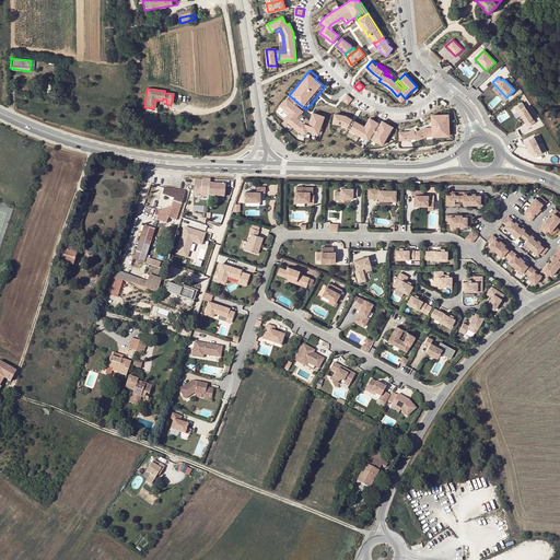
[(347,94),(342,100),(348,104),(352,98),(347,94)]
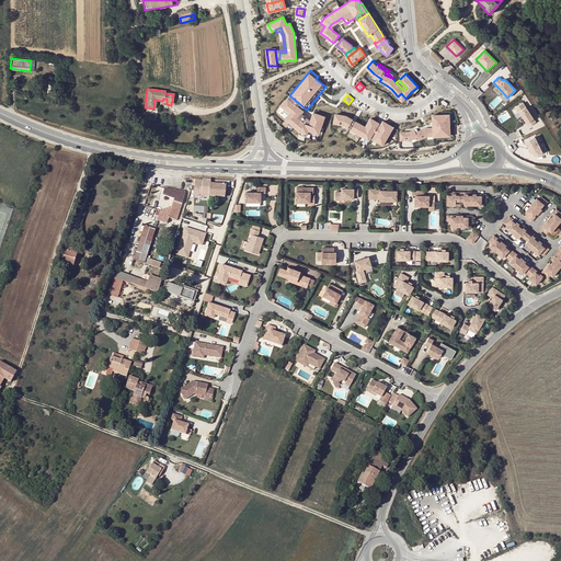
[(302,106),(289,95),(287,98),(293,103),(290,105),(310,123),(313,113),(307,110),(302,106)]
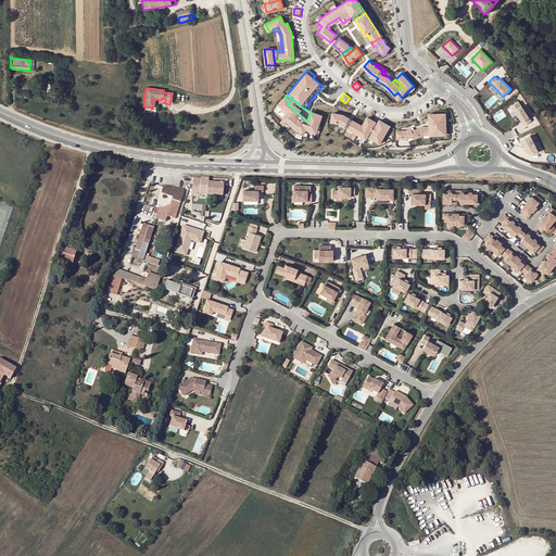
[(316,131),(321,115),(311,112),(307,122),(288,104),(290,102),(285,97),(279,104),(288,112),(282,117),(287,121),(292,125),(291,125),(292,126),(298,129),(304,133),(305,128),(316,131)]
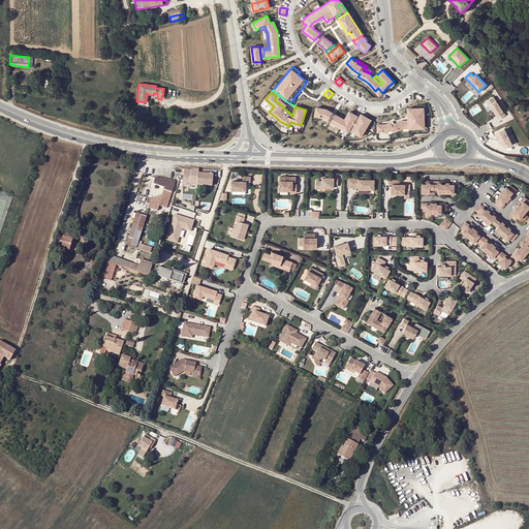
[(493,96),(486,101),(488,105),(490,104),(497,116),(496,116),(499,120),(505,115),(493,96)]
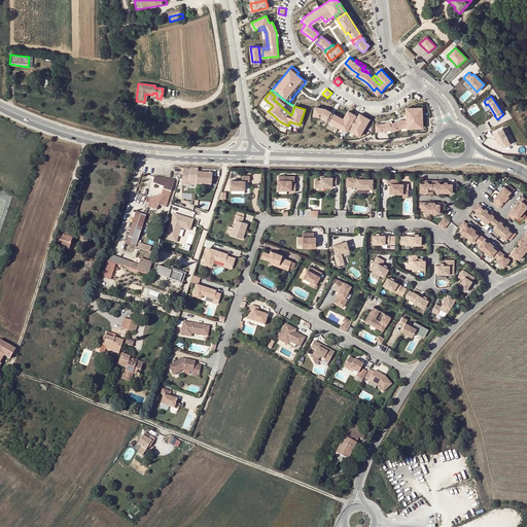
[(327,109),(315,107),(314,115),(322,116),(327,109)]
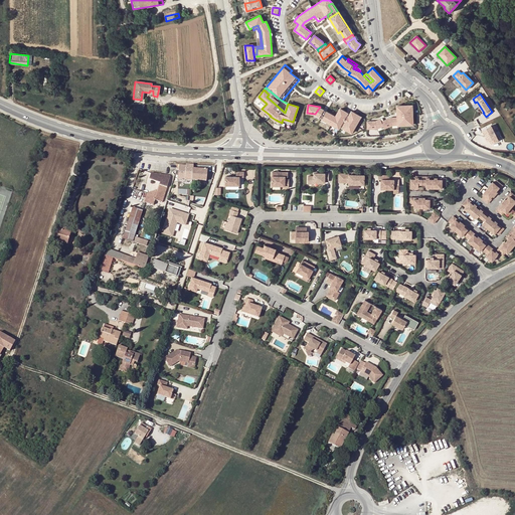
[(412,106),(397,106),(397,114),(405,114),(406,117),(397,118),(389,118),(383,121),(382,118),(375,121),(367,121),(367,130),(377,129),(383,127),(384,129),(391,126),(407,125),(407,121),(412,121),(412,106)]
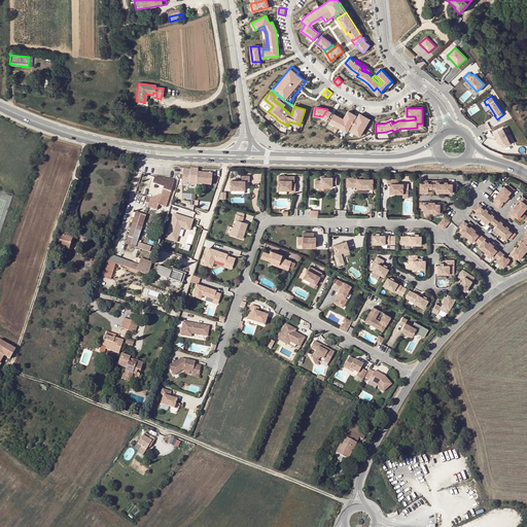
[(321,119),(325,121),(326,120),(331,111),(327,109),(322,116),(321,119)]
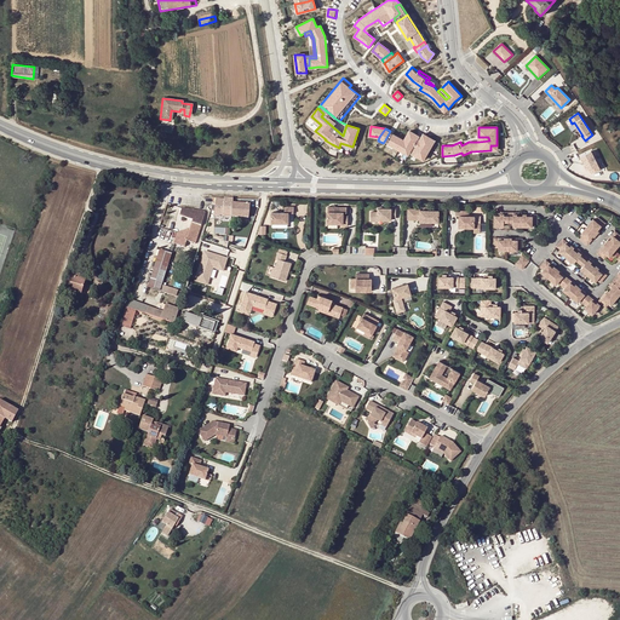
[(405,139),(390,131),(384,142),(388,143),(394,147),(399,150),(401,147),(408,151),(418,137),(418,136),(411,131),(405,139)]
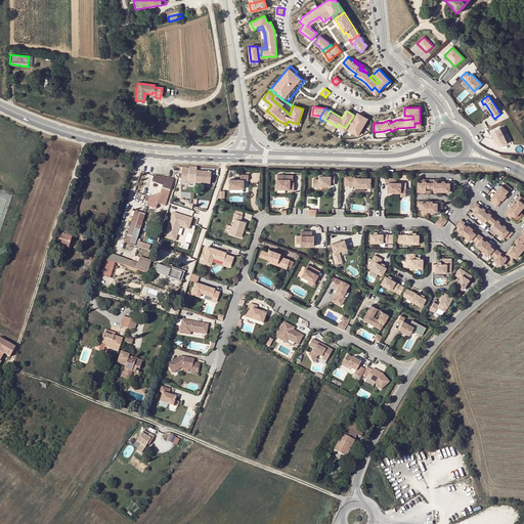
[(355,118),(348,130),(353,133),(357,135),(362,128),(360,127),(363,122),(365,118),(358,113),(355,118)]
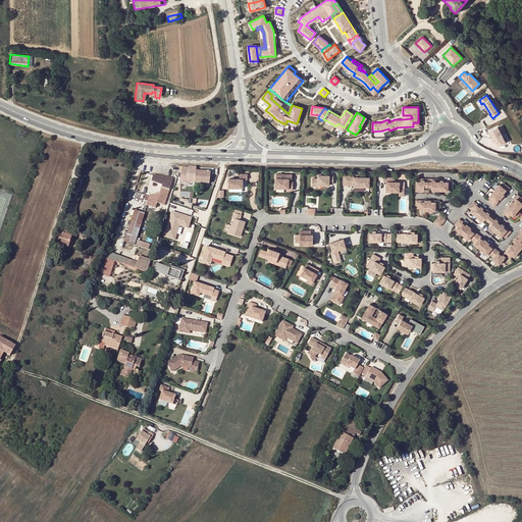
[(354,117),(352,115),(344,127),(347,129),(354,117)]
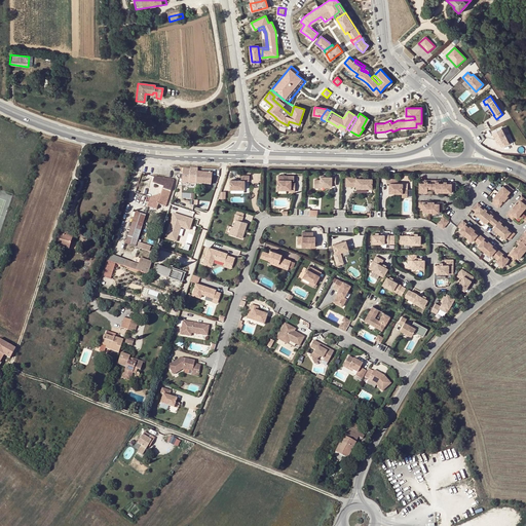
[(509,143),(501,127),(492,133),(498,144),(500,143),(501,147),(509,143)]
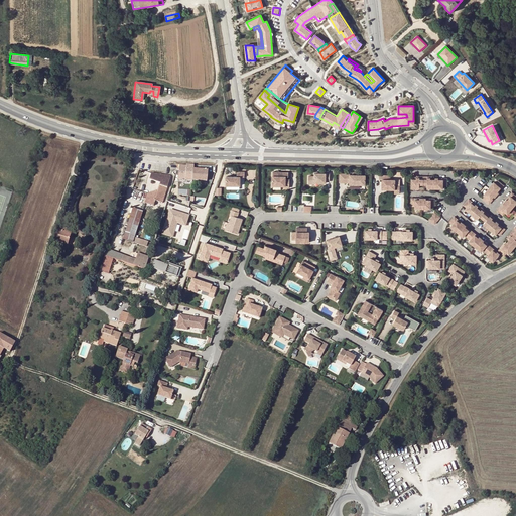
[(194,169),(194,165),(186,165),(186,166),(179,165),(179,170),(178,178),(185,179),(185,180),(207,181),(208,170),(194,169)]
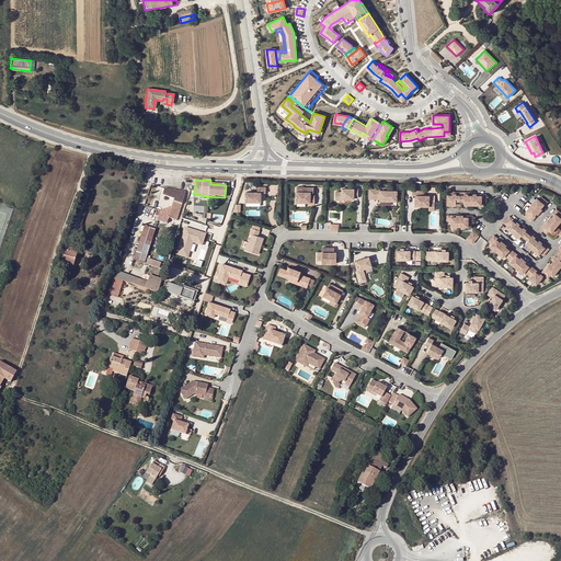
[(244,192),(244,202),(259,202),(260,193),(264,193),(264,187),(256,186),(256,192),(244,192)]
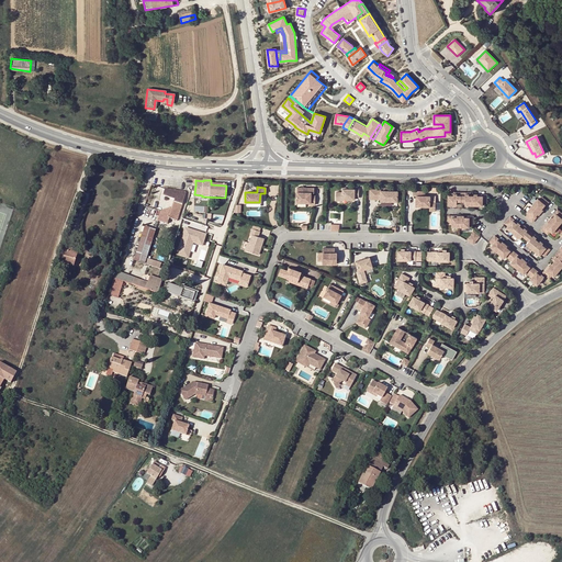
[(186,191),(165,189),(163,195),(175,200),(171,208),(169,206),(169,209),(160,211),(158,221),(167,224),(169,218),(177,221),(186,193),(186,191)]
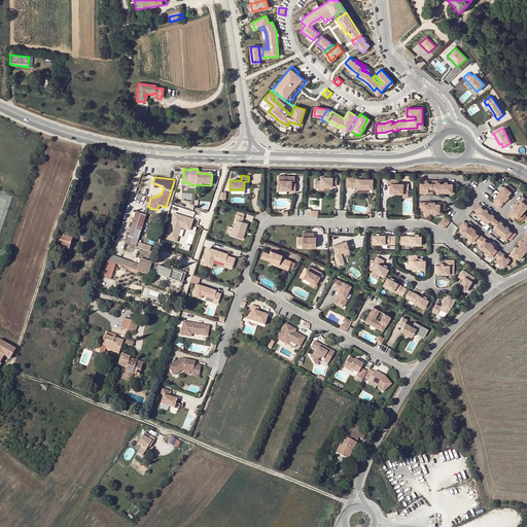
[(277,190),(290,191),(290,184),(291,181),(293,182),(293,177),(278,177),(277,190)]
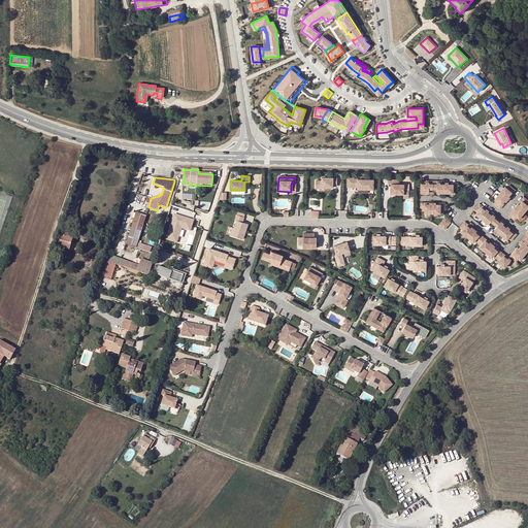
[(337,179),(322,179),(322,183),(316,183),(315,190),(322,190),(322,189),(332,189),(332,188),(336,189),(337,179)]
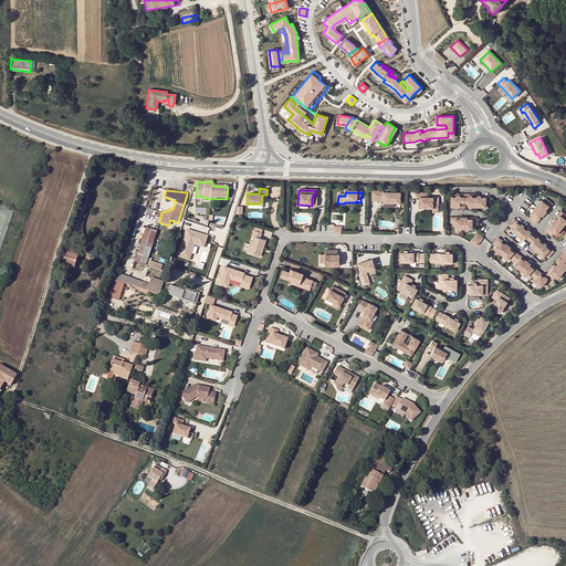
[(384,203),(384,205),(400,206),(400,195),(384,195),(384,194),(373,194),(373,202),(379,202),(379,198),(384,198),(384,203)]
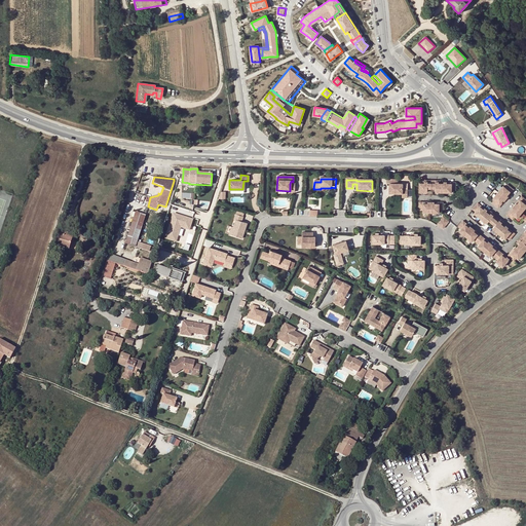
[(389,195),(403,196),(403,191),(403,186),(398,186),(398,181),(387,181),(386,186),(389,186),(389,195)]
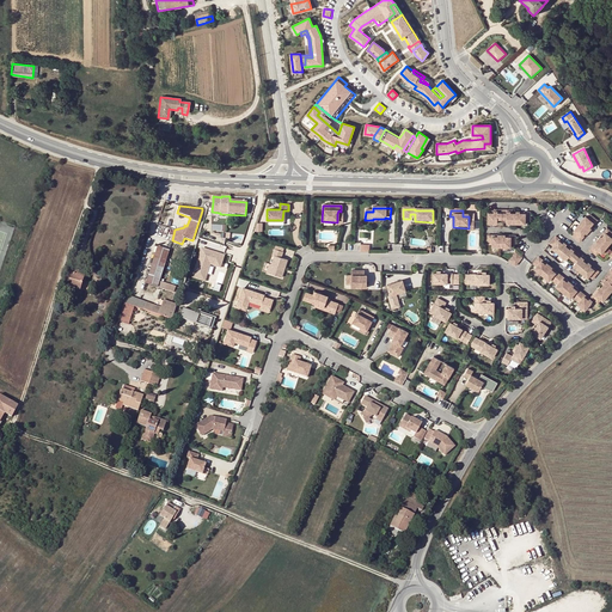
[(506,222),(506,226),(525,227),(525,225),(528,225),(530,215),(525,215),(525,216),(519,216),(519,215),(515,215),(515,216),(512,216),(510,216),(510,214),(507,214),(507,216),(497,216),(497,214),(493,214),(493,216),(491,216),(488,215),(488,226),(497,226),(497,222),(506,222)]
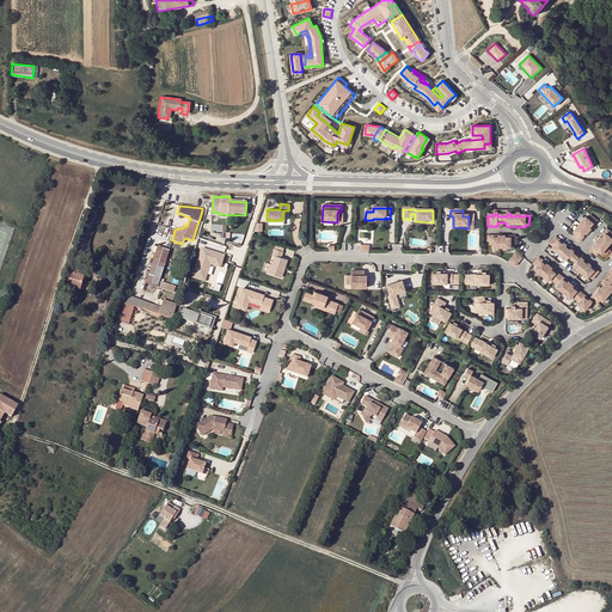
[(580,248),(583,244),(582,243),(586,238),(587,239),(592,234),(591,233),(593,228),(595,230),(598,226),(591,220),(588,224),(586,222),(574,236),(576,238),(573,242),(580,248)]
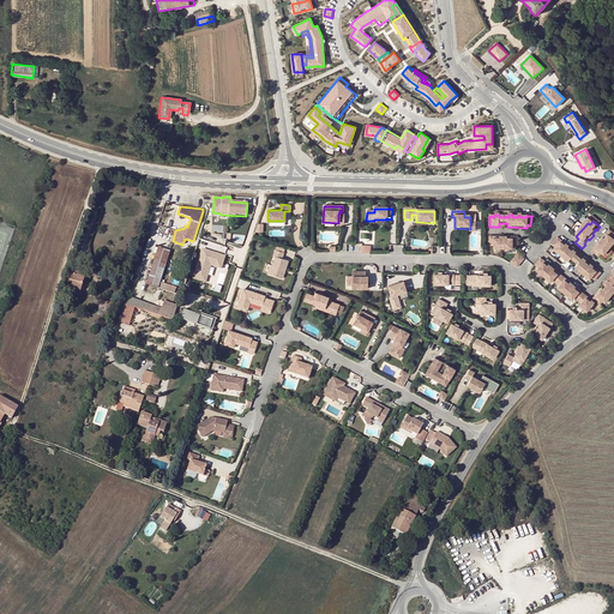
[(595,252),(591,256),(599,263),(602,259),(603,260),(613,247),(613,244),(613,245),(613,244),(613,238),(609,234),(606,239),(607,240),(603,244),(602,242),(597,248),(600,250),(596,253),(595,252)]
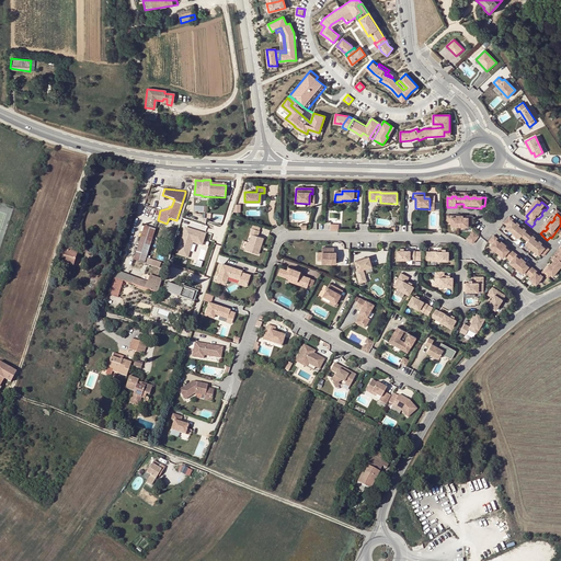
[(450,228),(450,230),(468,230),(468,228),(472,228),(472,219),(468,219),(468,221),(459,220),(459,219),(456,219),(456,220),(450,220),(451,219),(446,219),(446,228),(450,228)]
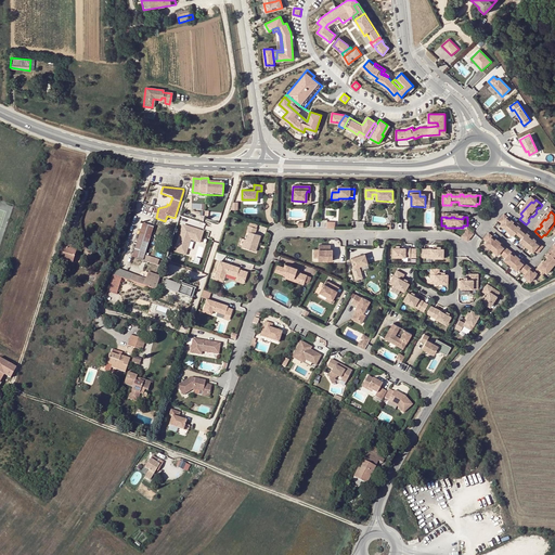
[(506,222),(507,221),(504,219),(499,226),(502,228),(501,230),(514,241),(516,237),(523,243),(519,246),(532,257),(534,255),(538,258),(543,250),(540,248),(539,249),(534,246),(536,245),(533,243),(532,244),(530,242),(529,241),(530,240),(527,237),(528,236),(521,231),(519,233),(517,231),(513,228),(514,227),(512,224),(511,226),(506,222)]
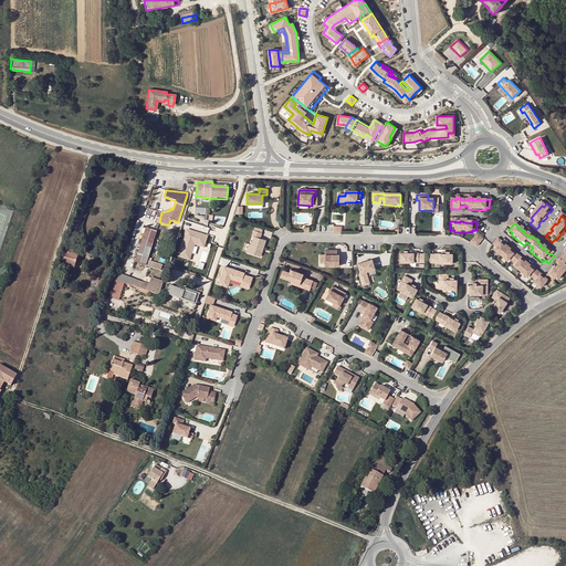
[(135,260),(145,229),(143,228),(133,260),(135,260)]
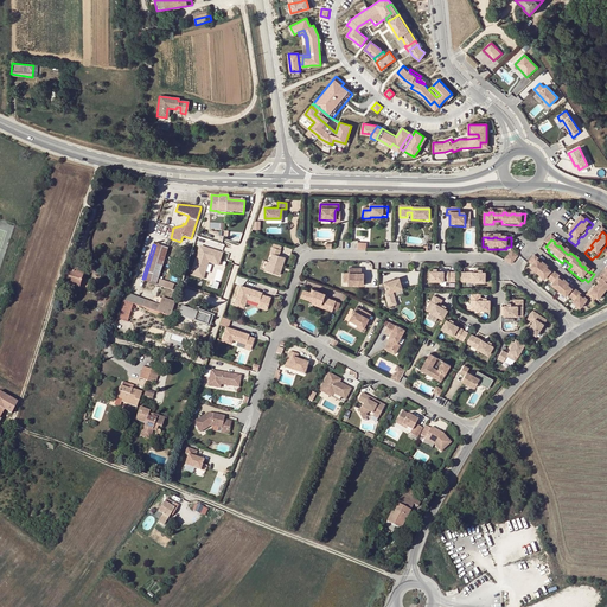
[(157,244),(155,246),(145,279),(144,282),(155,286),(157,285),(172,291),(174,285),(158,279),(168,248),(157,244)]
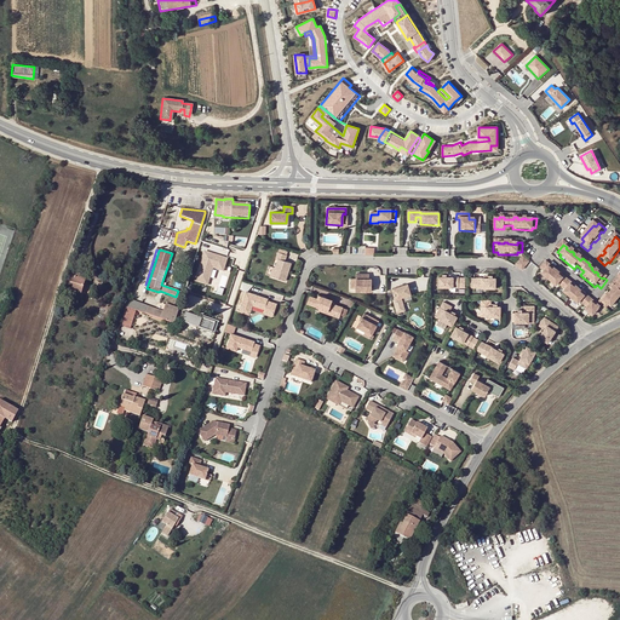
[(223,271),(227,259),(205,252),(195,281),(204,283),(206,277),(210,279),(213,268),(223,271)]
